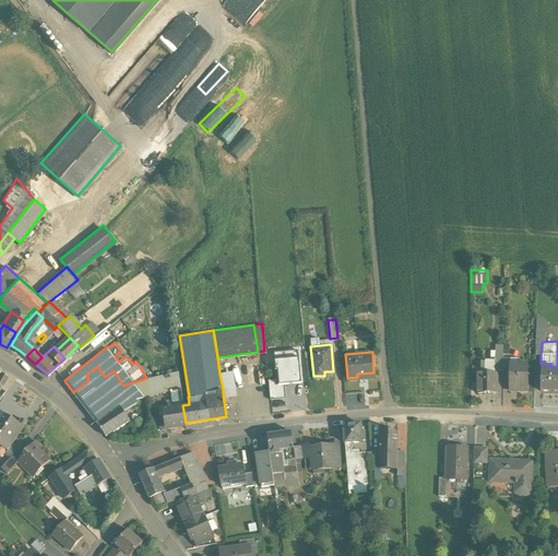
[(283,382),(298,380),(300,380),(298,356),(273,358),(274,368),(276,368),(277,377),(277,382),(283,382)]
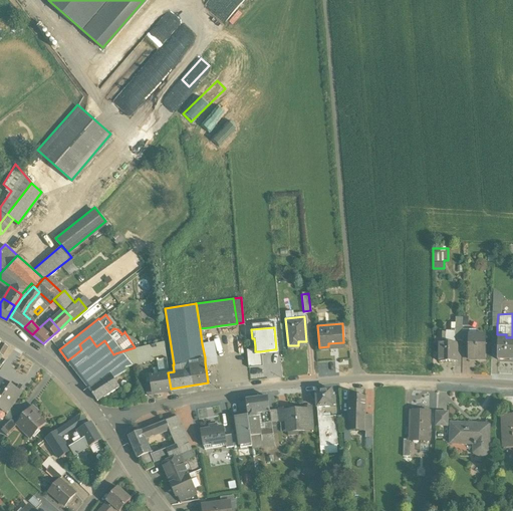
[(455,340),(444,340),(444,329),(438,329),(438,340),(438,358),(456,359),(456,349),(455,349),(455,340)]
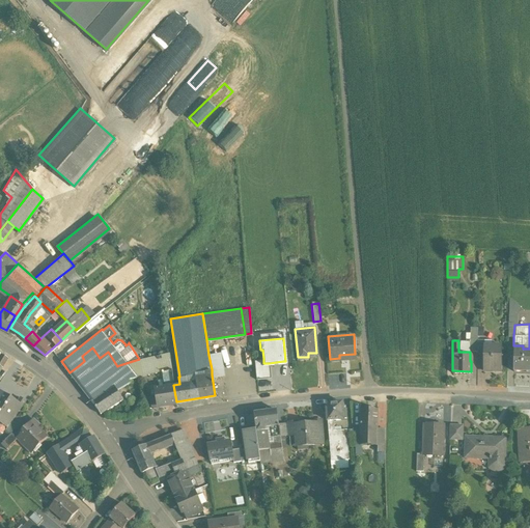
[(500,343),(490,343),(490,348),(483,348),(483,343),(482,343),(482,352),(482,368),(500,368),(500,343)]
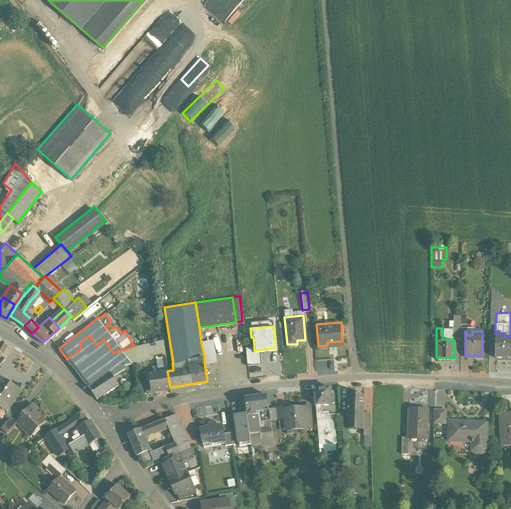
[(504,333),(495,333),(494,356),(495,356),(503,356),(503,355),(510,355),(510,336),(504,336),(504,333)]
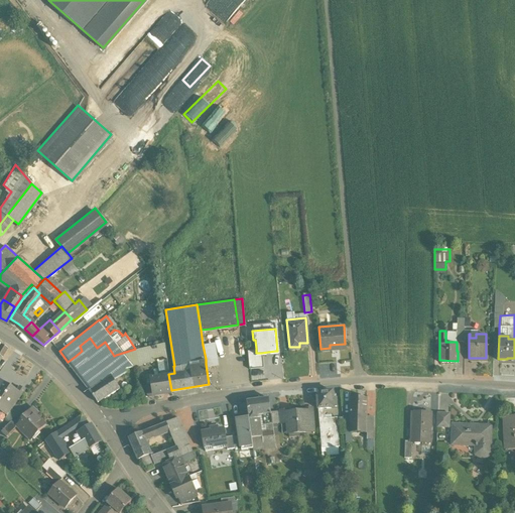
[(90,338),(80,346),(82,351),(76,356),(85,368),(93,363),(103,356),(97,348),(90,338)]
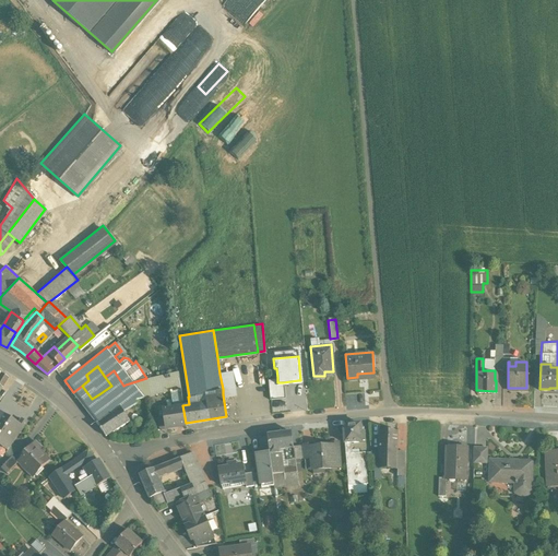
[(123,386),(114,370),(105,377),(111,386),(101,393),(113,409),(119,404),(122,409),(135,401),(135,398),(150,393),(146,378),(126,385),(123,386)]
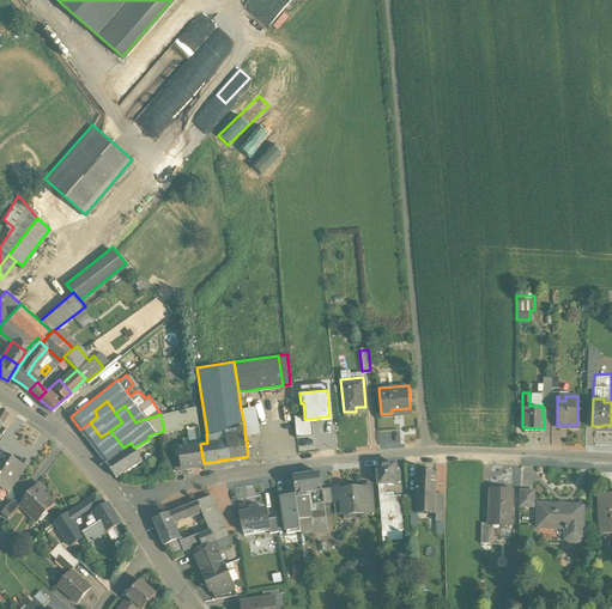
[(195,406),(161,414),(164,431),(186,426),(198,424),(195,406)]
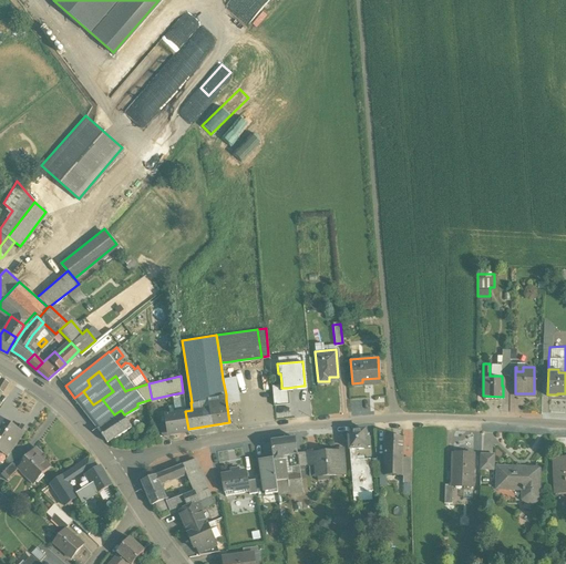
[(234,377),(223,379),(226,395),(226,400),(237,399),(234,377)]
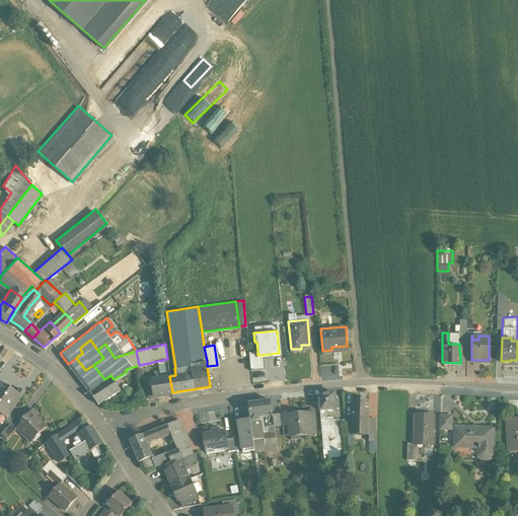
[(257,350),(248,351),(249,368),(264,367),(263,355),(257,355),(257,350)]
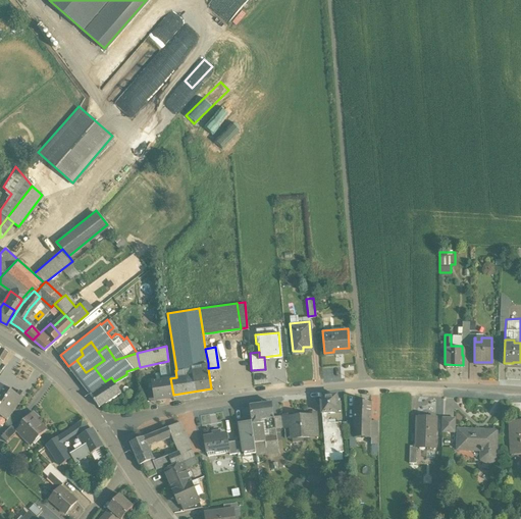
[(86,372),(76,360),(68,366),(82,383),(90,377),(86,372)]
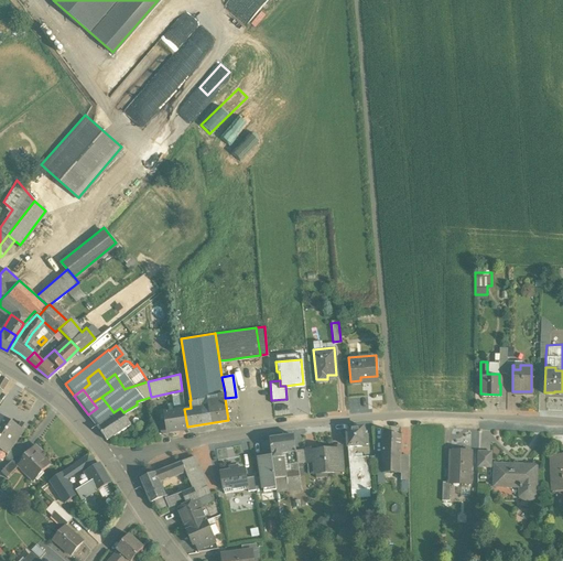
[(182,390),(171,392),(174,410),(184,409),(182,390)]
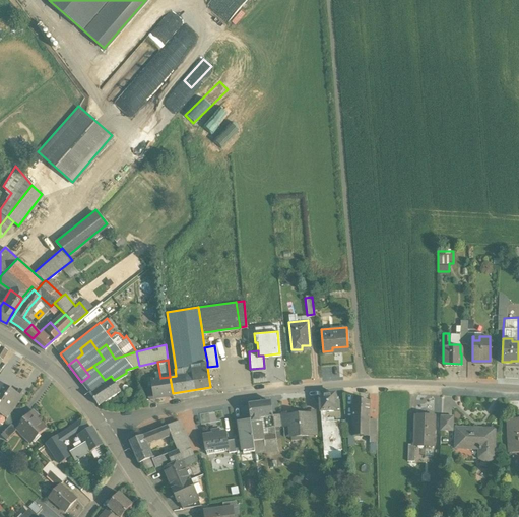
[(105,380),(88,391),(98,403),(120,389),(114,380),(111,376),(105,380)]
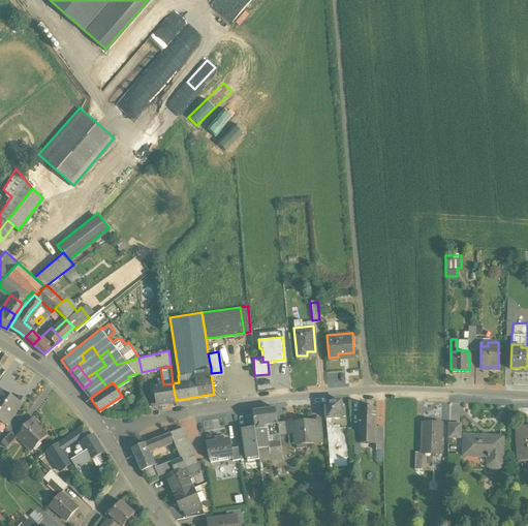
[(163,384),(154,387),(157,403),(176,400),(173,383),(163,384)]
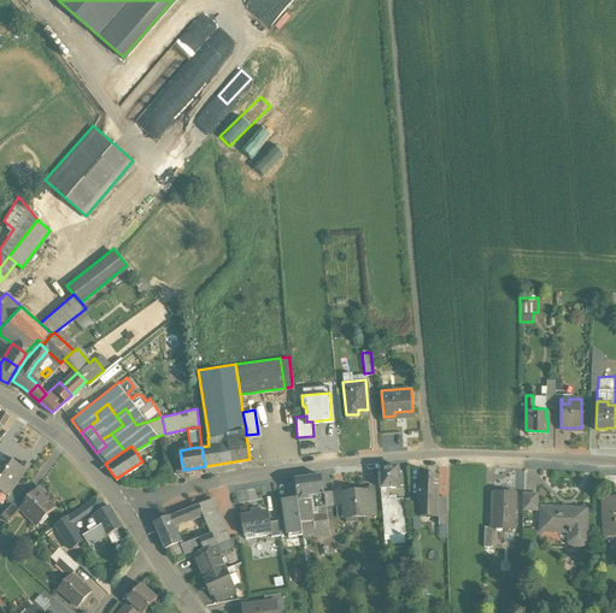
[(17,465),(1,455),(0,457),(0,478),(6,482),(17,466),(17,465)]
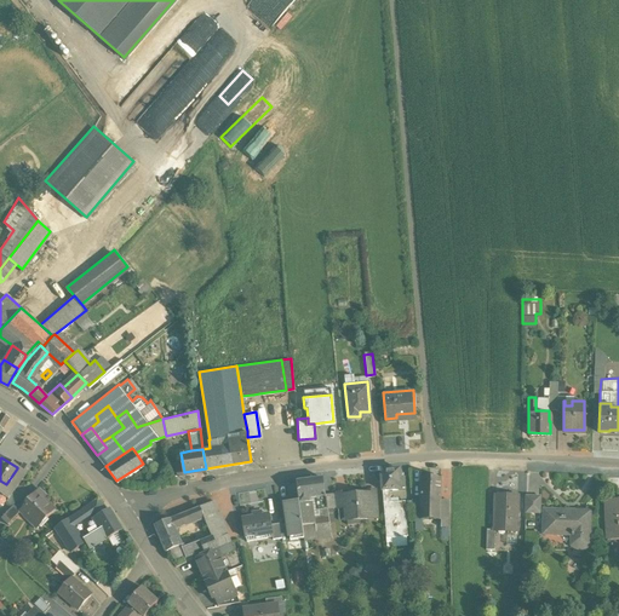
[(17,468),(6,484),(12,488),(28,467),(21,462),(17,467),(17,468)]
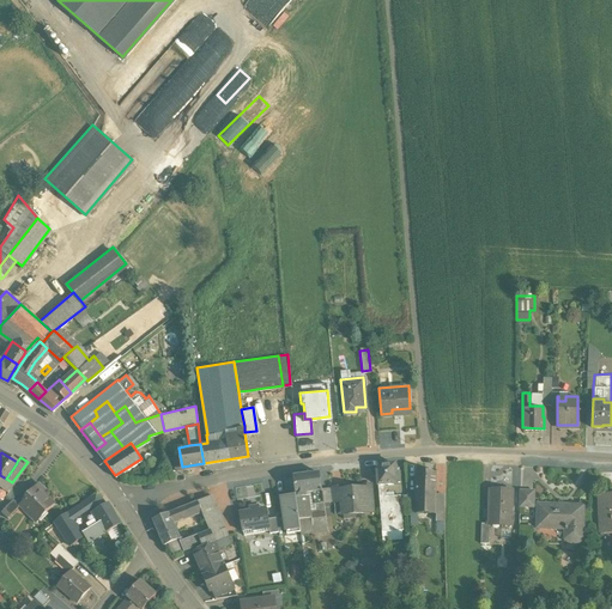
[(394,461),(375,462),(377,482),(382,482),(399,481),(398,469),(394,469),(394,461)]
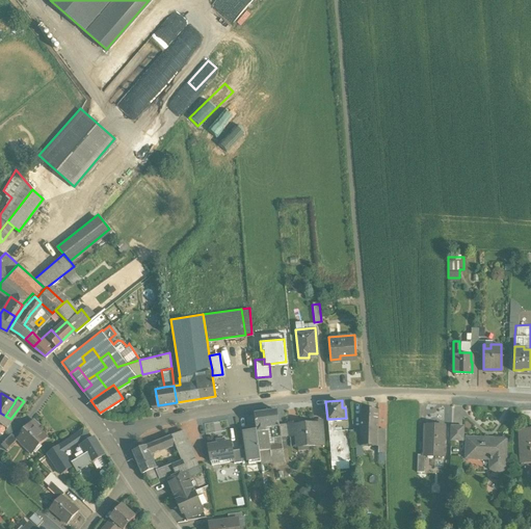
[(377,408),(361,407),(360,426),(360,427),(376,427),(377,408)]
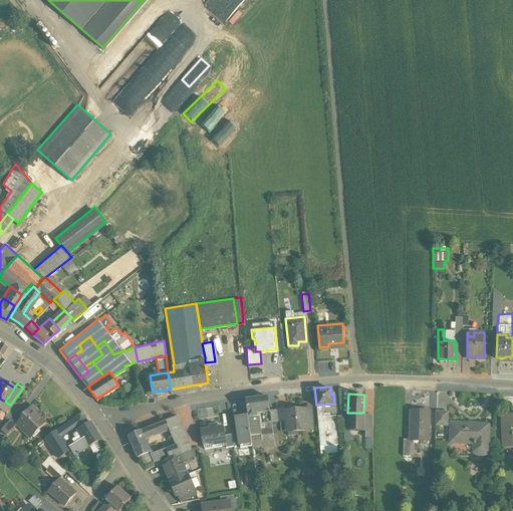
[(267,395),(258,396),(260,411),(269,410),(269,408),(267,395)]
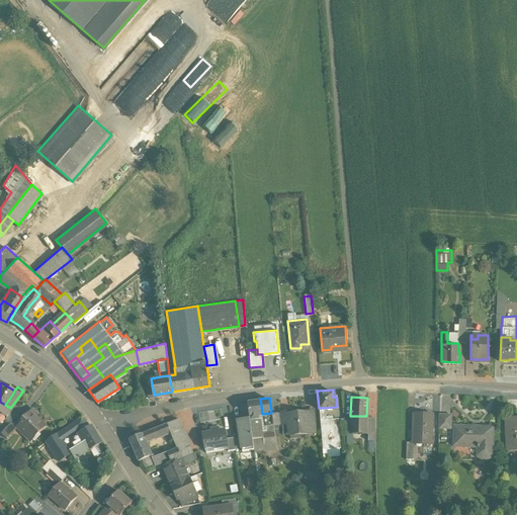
[(260,399),(247,401),(249,417),(249,419),(257,418),(258,418),(257,414),(262,414),(260,399)]
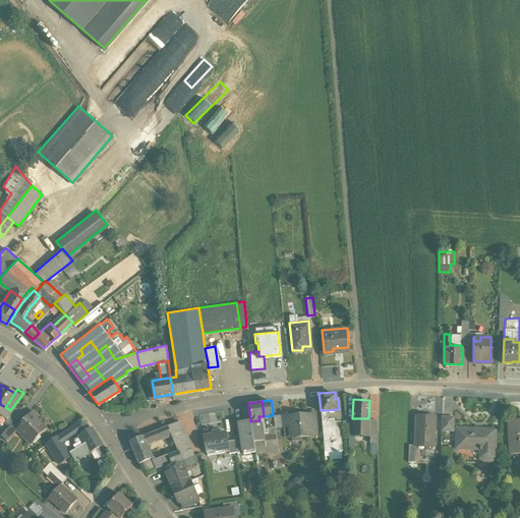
[(248,405),(242,406),(244,420),(250,419),(248,405)]
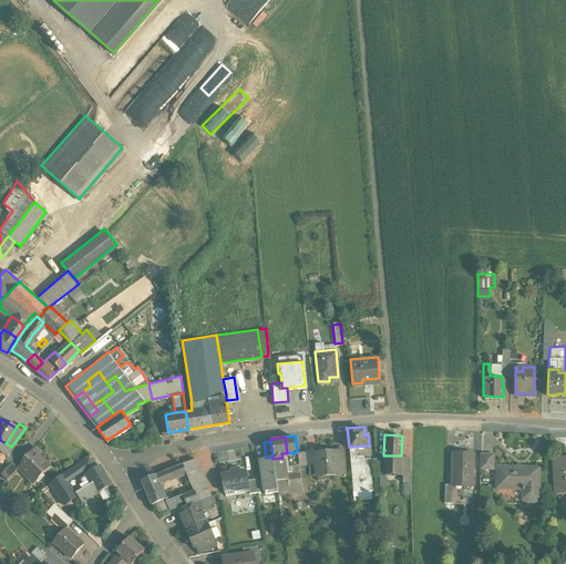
[(369,457),(354,458),(353,447),(349,447),(352,490),(372,489),(369,457)]
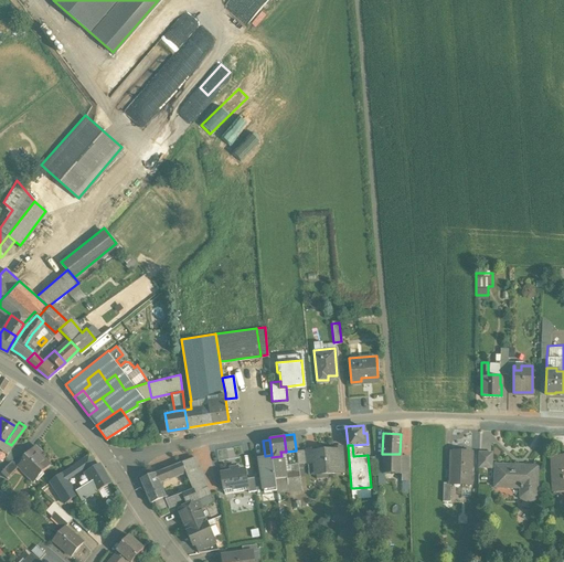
[(50,463),(32,446),(18,462),(34,478),(50,463)]
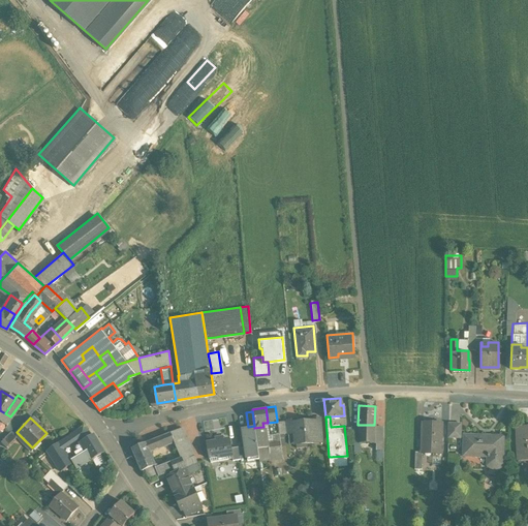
[(312,419),(294,421),(294,431),(293,431),(294,439),(294,442),(320,440),(320,430),(313,430),(312,419)]
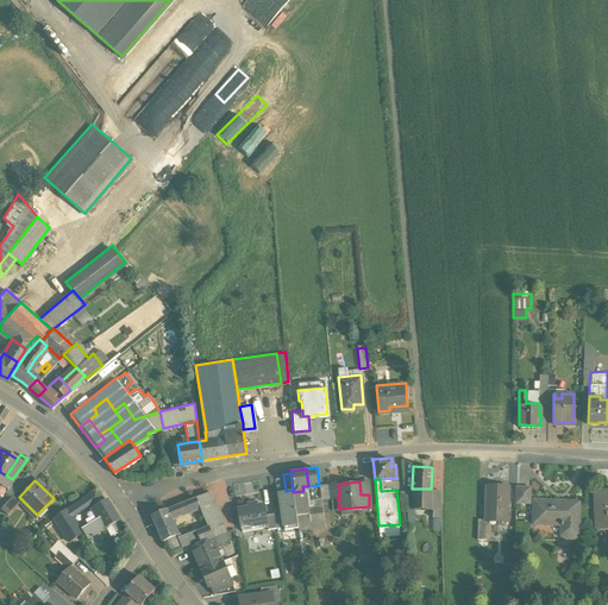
[(508,484),(486,483),(484,518),(484,520),(507,521),(508,484)]
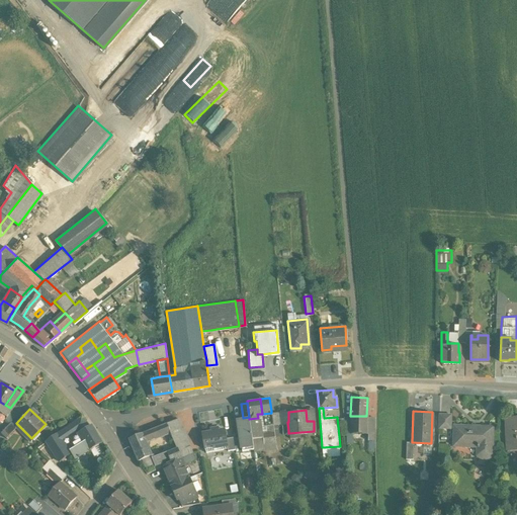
[(450,413),(438,412),(438,426),(450,427),(450,413)]
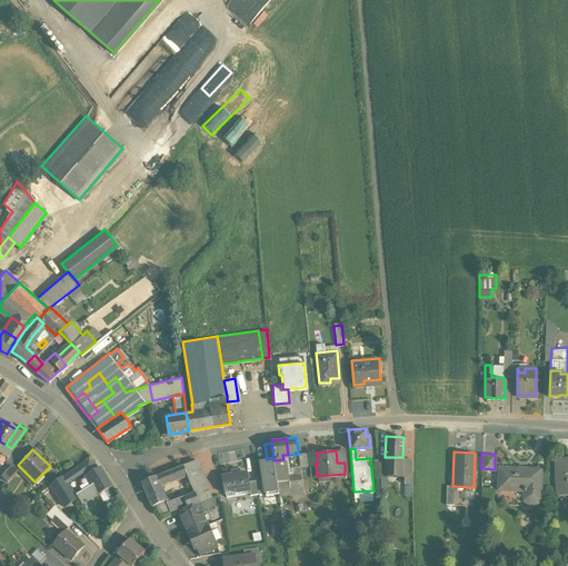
[(299,465),(290,466),(288,455),(282,455),(284,459),(282,459),(285,476),(300,475),(299,465)]
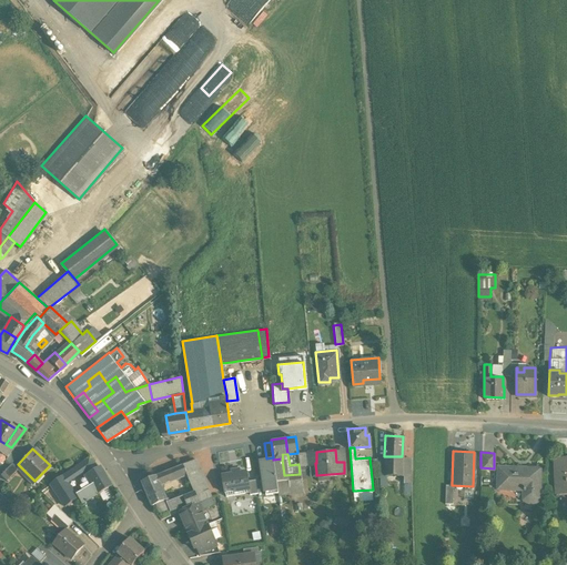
[(89,455),(79,462),(82,468),(92,461),(89,455)]
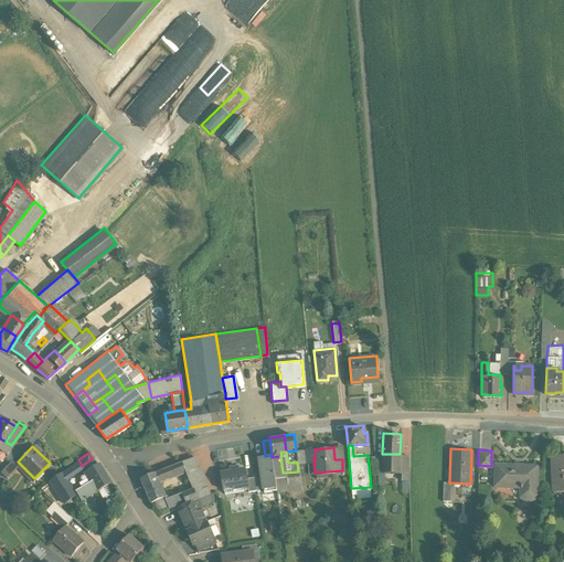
[(400,454),(382,454),(382,459),(383,459),(382,465),(382,470),(401,472),(402,472),(402,458),(398,456),(400,454)]
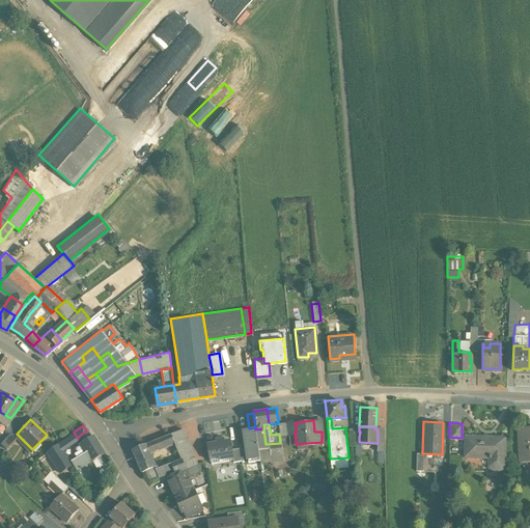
[(384,426),(375,426),(374,428),(378,431),(378,443),(377,443),(377,450),(384,450),(384,426)]
